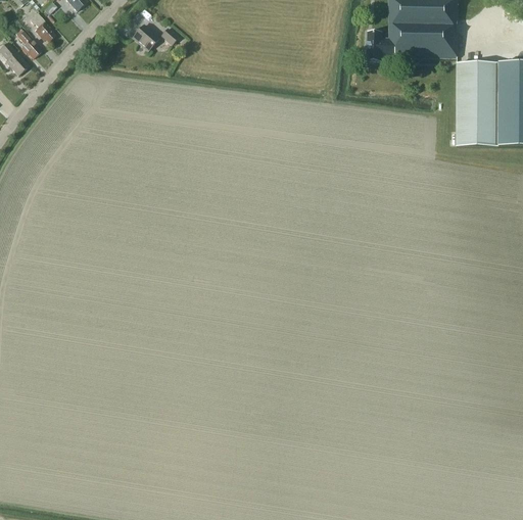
[(66,0),(77,10),(87,1),(86,0),(66,0)]
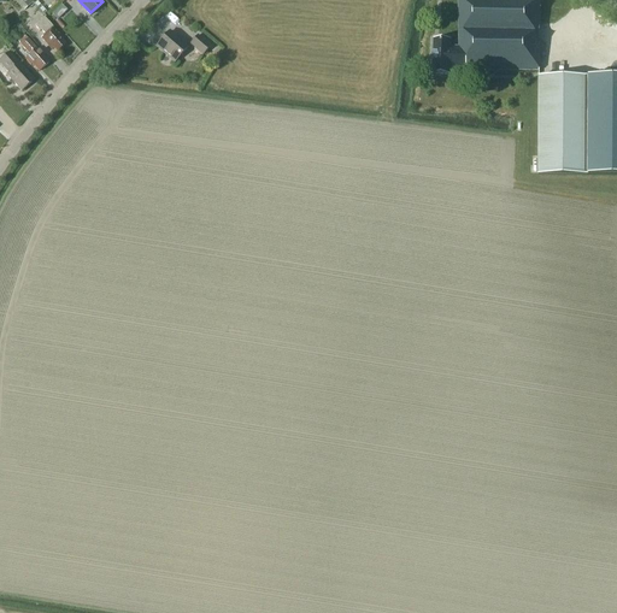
[(453,74),(459,74),(462,71),(462,65),(465,65),(465,66),(539,68),(539,0),(458,0),(459,45),(451,45),(451,39),(434,37),(433,71),(451,71),(453,74)]
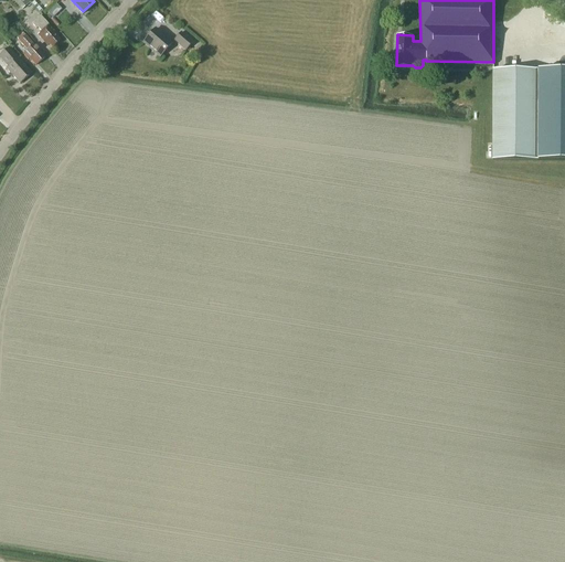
[(40,13),(32,21),(36,25),(38,25),(41,29),(38,32),(48,43),(49,42),(52,45),(60,39),(56,35),(59,33),(40,13)]
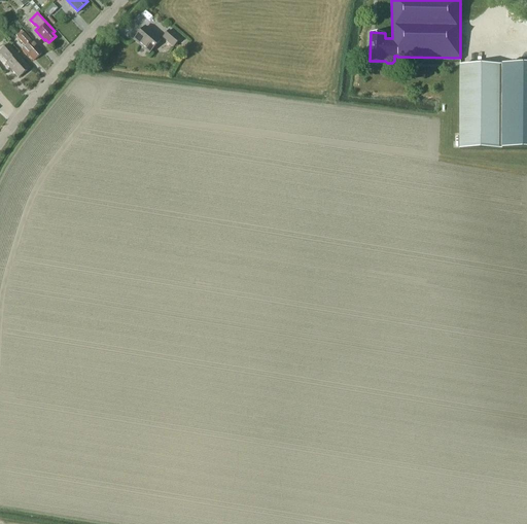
[(144,25),(134,37),(149,50),(160,38),(144,25)]
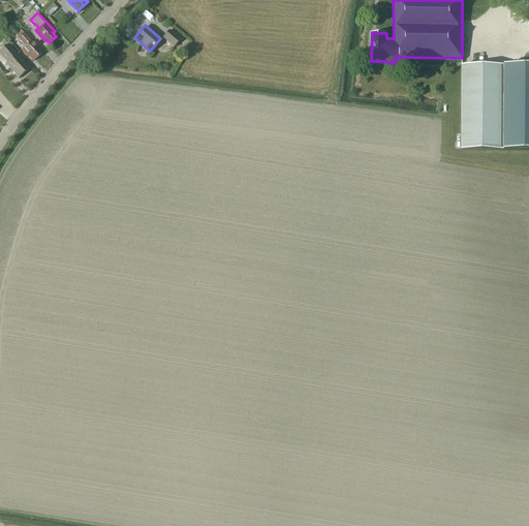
[(161,36),(173,47),(180,38),(168,28),(161,36)]
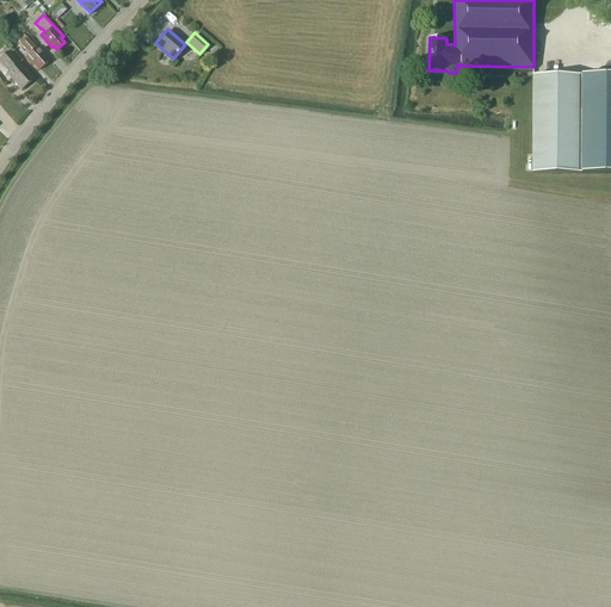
[(36,45),(26,36),(20,42),(29,51),(24,56),(30,62),(31,61),(38,68),(48,60),(36,45)]
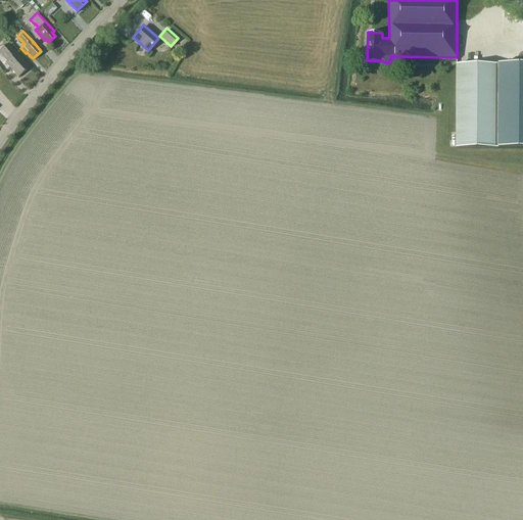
[(0,48),(0,51),(7,59),(5,61),(18,76),(29,65),(8,42),(0,48)]
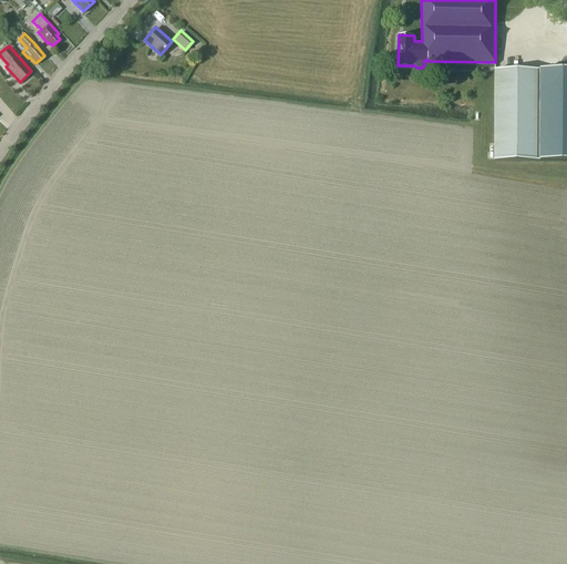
[(566,69),(495,68),(494,157),(540,157),(566,157),(566,69)]
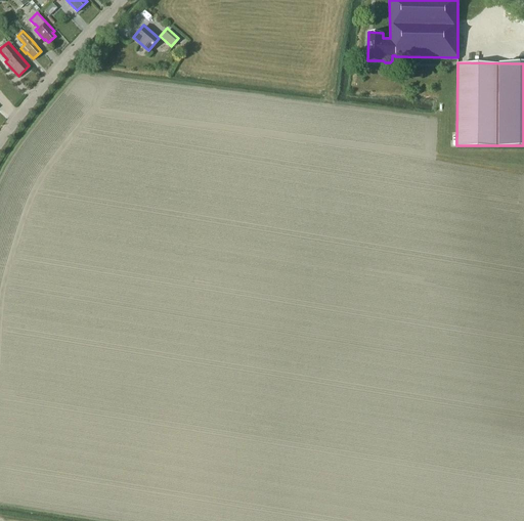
All buildings are outlined.
